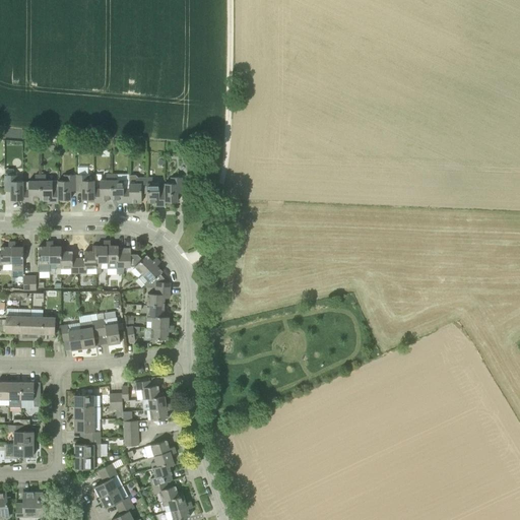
[(94,199),(94,189),(94,180),(88,180),(88,167),(78,167),(78,174),(76,174),(76,191),(81,190),(82,199),(94,199)]
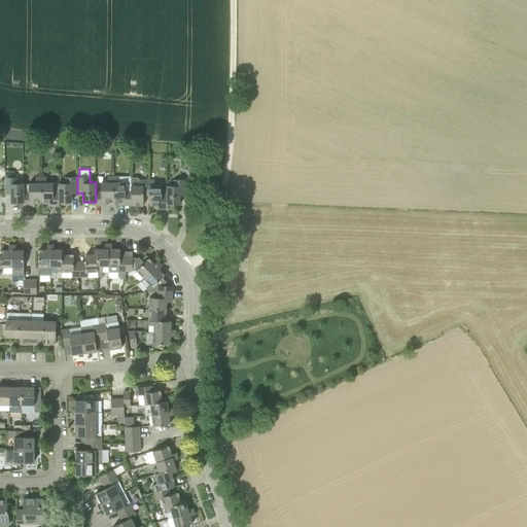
[(23,203),(23,192),(24,192),(24,183),(18,183),(18,177),(13,177),(13,172),(4,172),(4,177),(4,194),(10,194),(10,203),(23,203)]
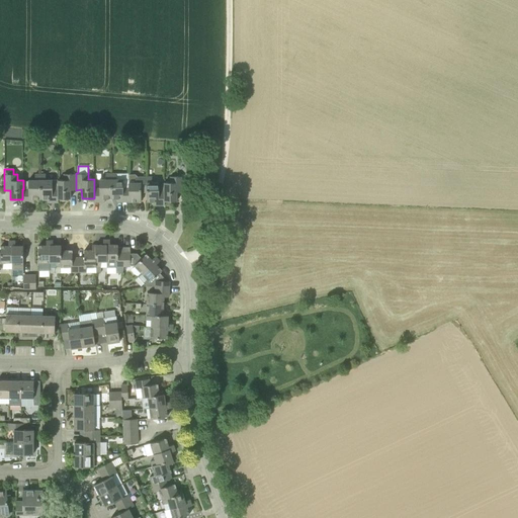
[(70,190),(76,190),(76,173),(64,173),(64,180),(58,180),(58,188),(58,198),(70,198),(70,190)]
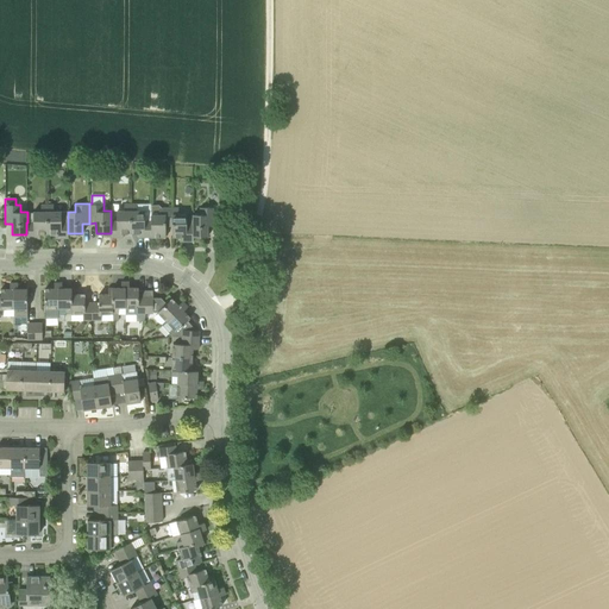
[(111,221),(111,233),(111,238),(124,238),(124,233),(131,233),(131,203),(124,203),(124,211),(117,211),(117,221),(111,221)]
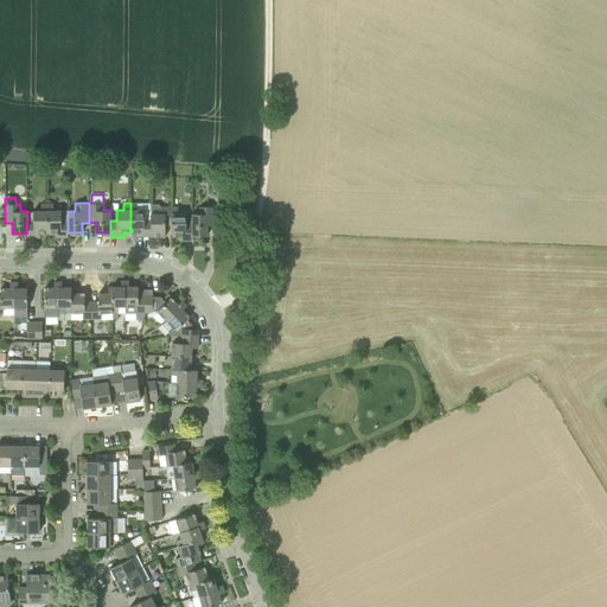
[(136,203),(131,203),(131,232),(138,232),(138,237),(151,236),(151,219),(145,219),(145,210),(136,210),(136,203)]
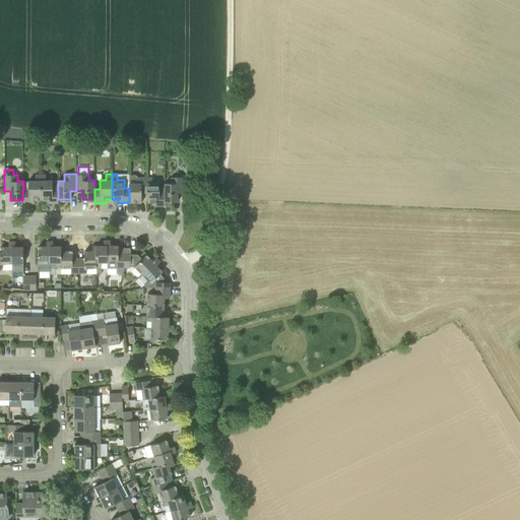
[(34,200),(41,200),(41,175),(36,175),(36,181),(28,181),(23,181),(23,190),(22,190),(22,200),(22,203),(34,203),(34,200)]
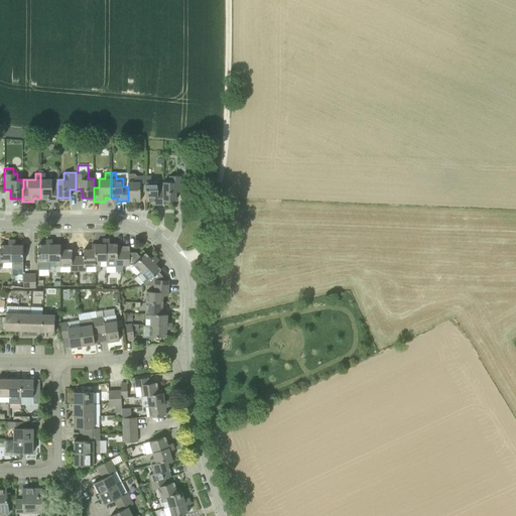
[(57,187),(57,179),(52,179),(45,179),(45,173),(40,173),(40,199),(46,199),(46,202),(57,202),(57,198),(57,187)]
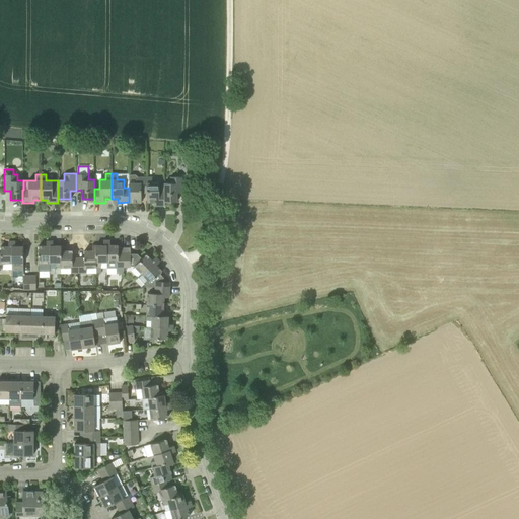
[(129,182),(129,188),(129,202),(141,202),(141,190),(146,190),(147,190),(146,177),(138,177),(136,174),(129,174),(129,182)]
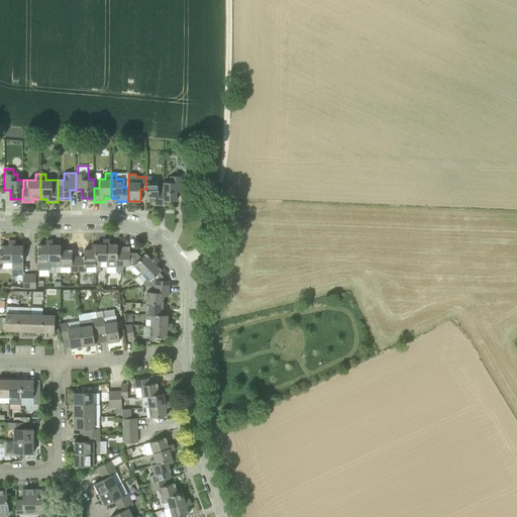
[(170,182),(164,182),(164,191),(164,192),(164,201),(176,201),(176,192),(182,192),(182,176),(170,177),(170,182)]
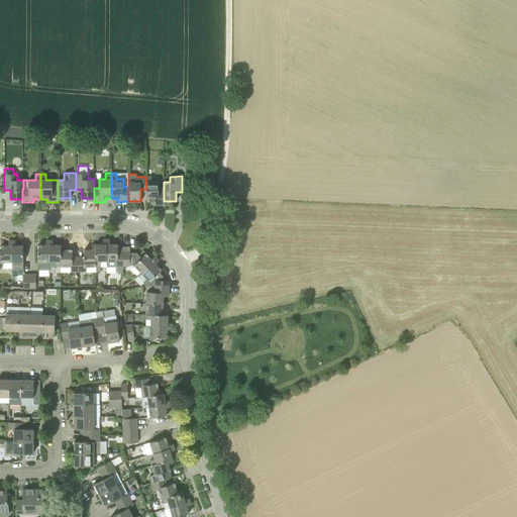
[(151,177),(145,177),(146,189),(145,189),(146,201),(153,201),(153,205),(165,205),(164,201),(164,192),(164,191),(164,182),(159,182),(151,182),(151,177)]
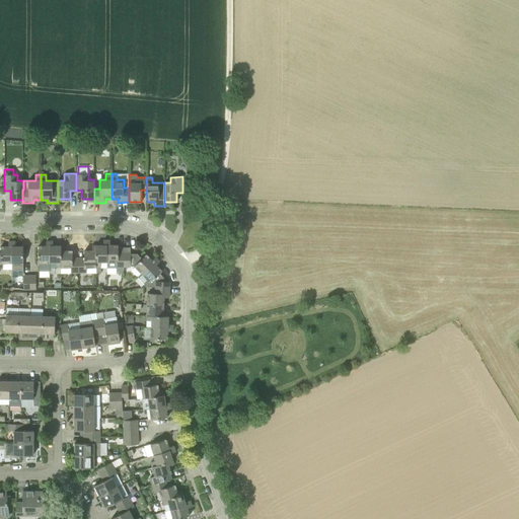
[(39,246),(39,271),(50,271),(50,263),(50,240),(47,240),(47,245),(39,246)]
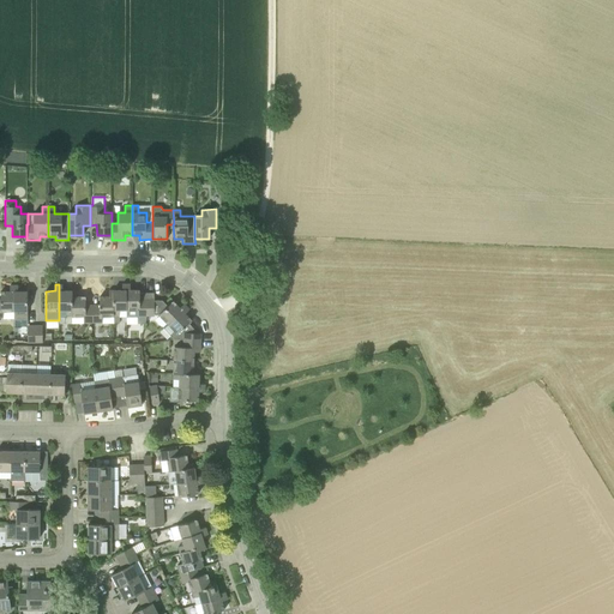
[(72,317),(72,292),(62,292),(62,284),(59,284),(59,311),(66,311),(66,317),(72,317)]
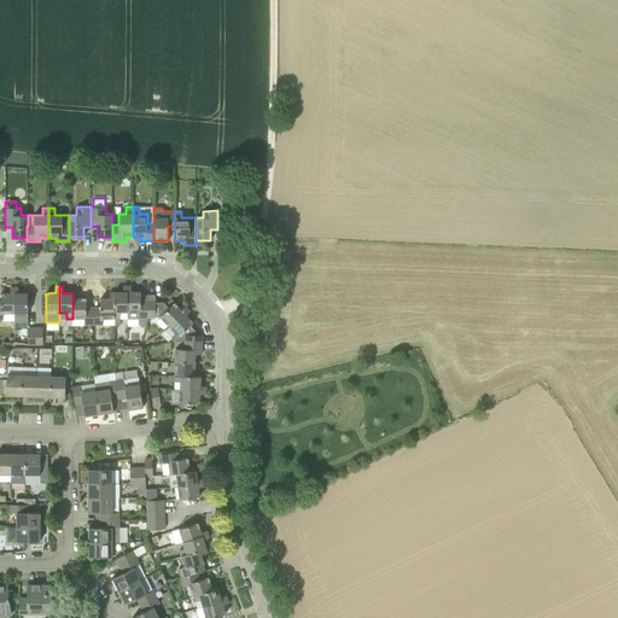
[(120,312),(127,312),(127,286),(123,286),(123,292),(114,292),(115,318),(114,318),(115,326),(121,326),(120,318),(120,312)]
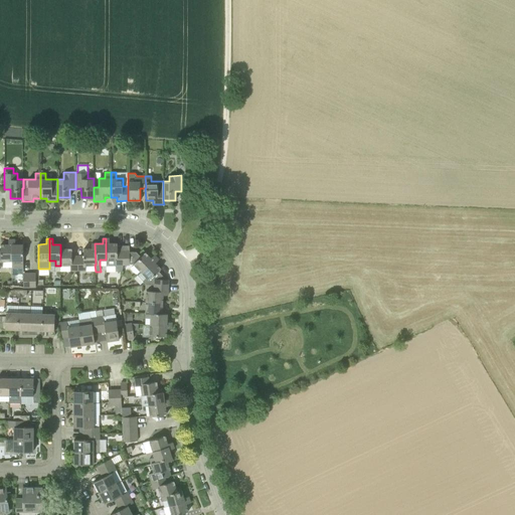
[(116,265),(123,265),(123,245),(118,245),(118,243),(110,243),(110,238),(106,238),(106,260),(116,260),(116,265)]
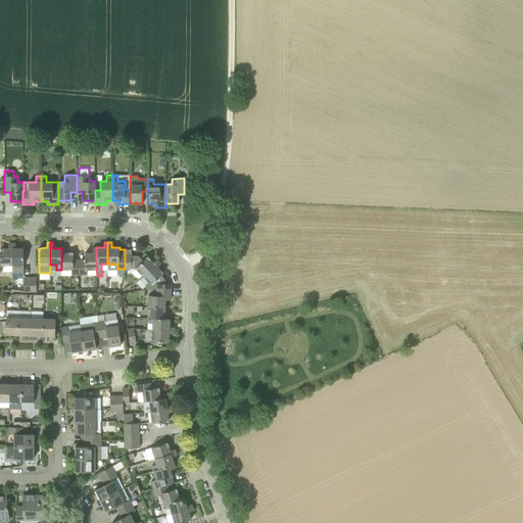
[(0,270),(12,271),(12,266),(12,265),(11,243),(8,243),(8,248),(1,248),(1,255),(0,255),(0,270)]
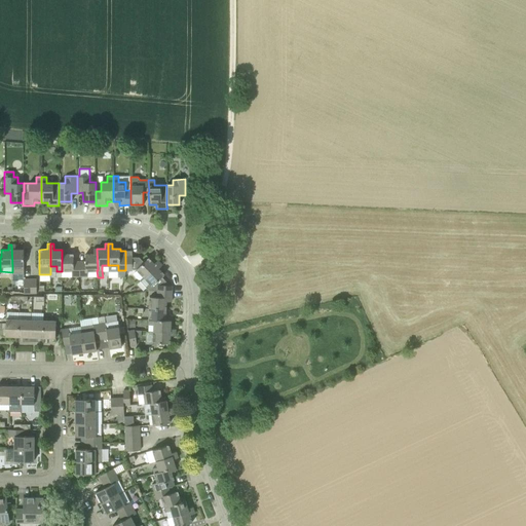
[(24,250),(15,250),(15,245),(11,245),(12,266),(12,267),(12,280),(24,280),(24,279),(24,250)]
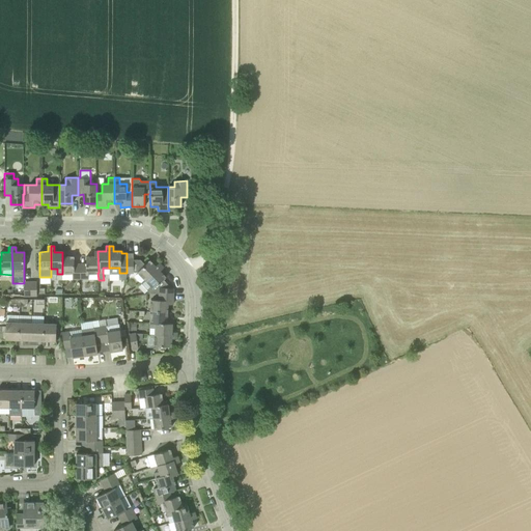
[(65,251),(62,252),(62,274),(72,274),(73,279),(80,279),(80,264),(74,264),(74,257),(65,257),(65,251)]
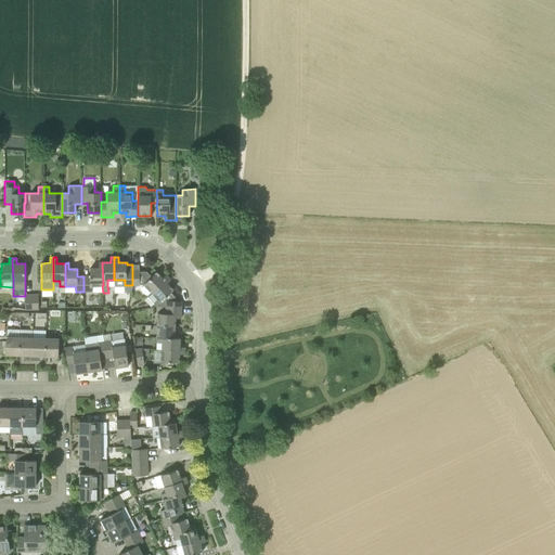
[(92,286),(102,285),(103,285),(102,262),(99,262),(99,268),(90,268),(90,276),(84,276),(84,292),(92,292),(92,286)]
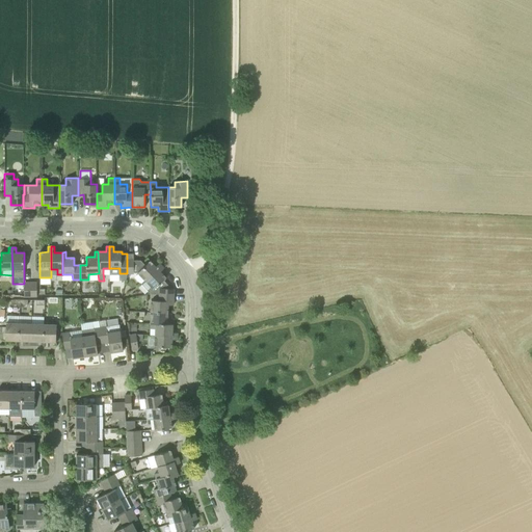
[(145,281),(162,266),(159,263),(156,267),(150,261),(145,265),(140,261),(134,261),(134,254),(127,254),(127,273),(134,273),(134,272),(138,272),(145,281)]
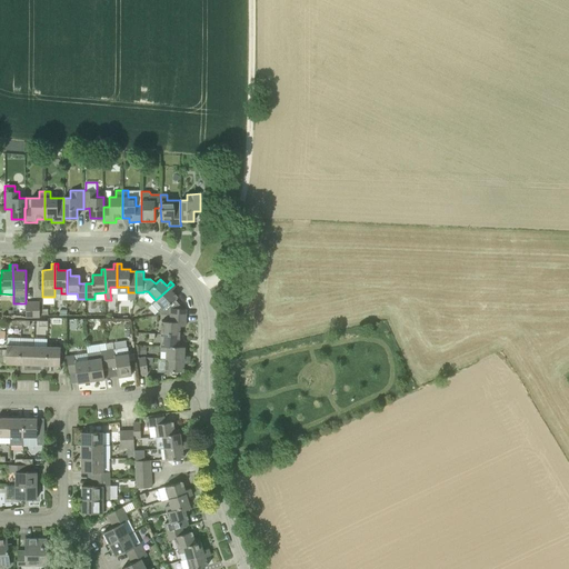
[(176,287),(173,285),(156,300),(162,308),(159,312),(161,315),(170,315),(170,316),(186,316),(186,309),(183,309),(178,302),(175,299),(178,297),(175,293),(171,290),(176,287)]
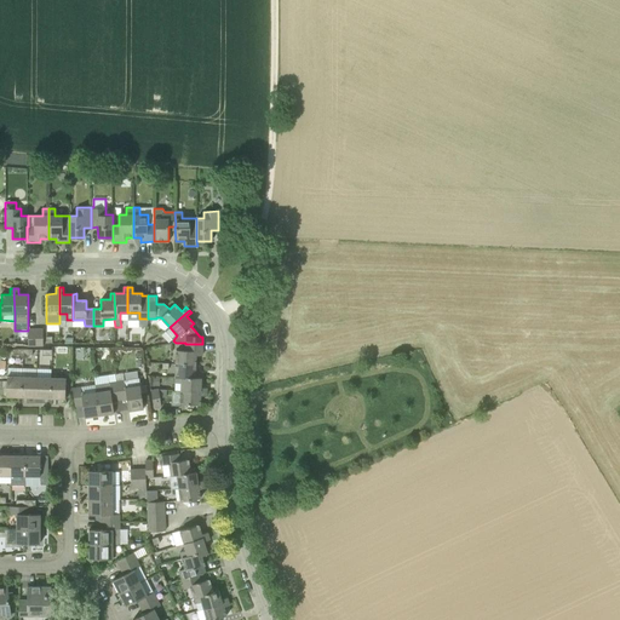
[(176,363),(195,365),(196,355),(202,355),(202,344),(185,344),(185,351),(177,350),(176,363)]
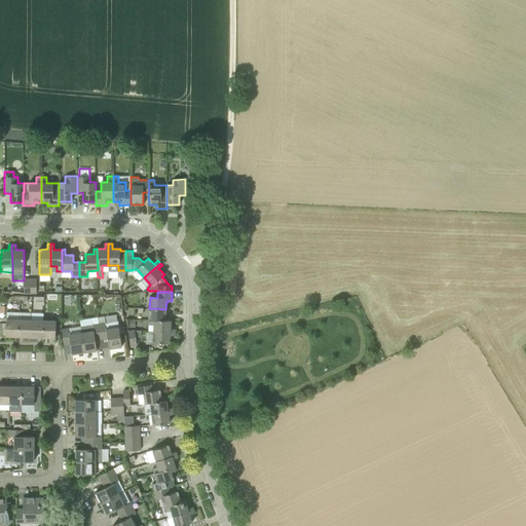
[(165,316),(165,309),(149,308),(149,320),(171,321),(171,317),(165,316)]
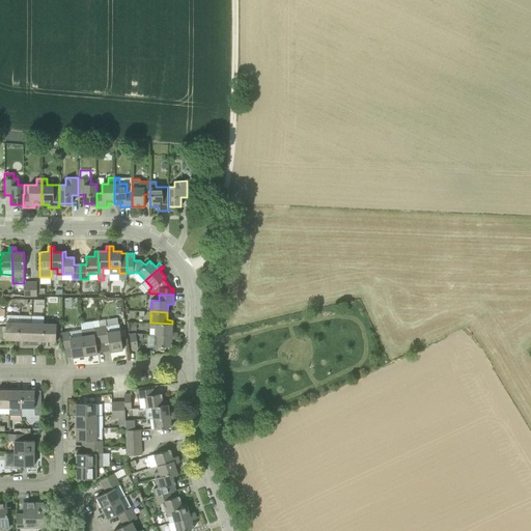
[(5,339),(19,340),(19,323),(19,314),(6,314),(5,339)]
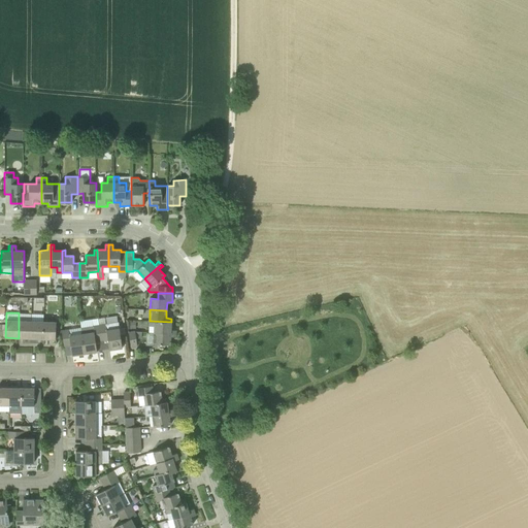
[(31,322),(19,321),(19,338),(31,338),(31,322)]
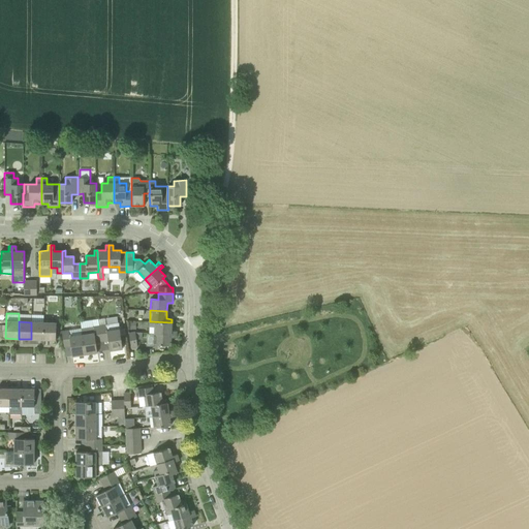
[(172,331),(172,322),(150,321),(150,327),(155,327),(154,334),(177,334),(177,331),(172,331)]
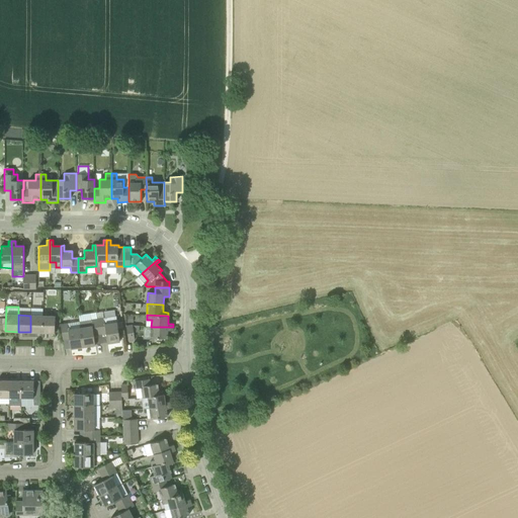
[(42,332),(42,316),(30,316),(30,332),(42,332)]
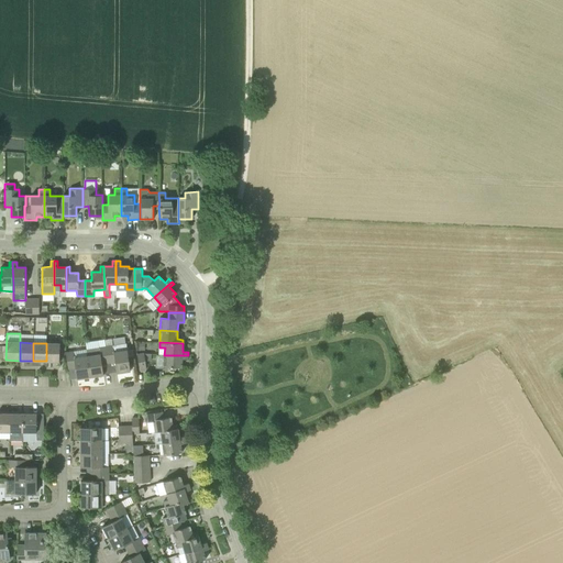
[(46,343),(46,361),(59,362),(59,344),(46,343)]
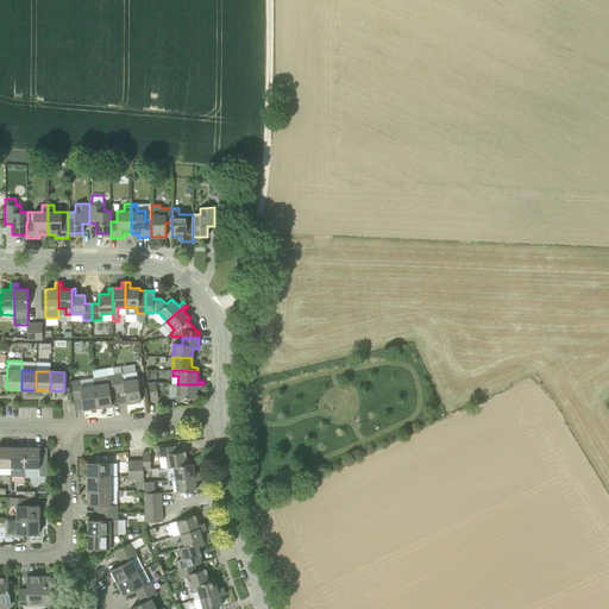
[(137,371),(114,375),(117,393),(125,391),(126,403),(140,401),(137,371)]
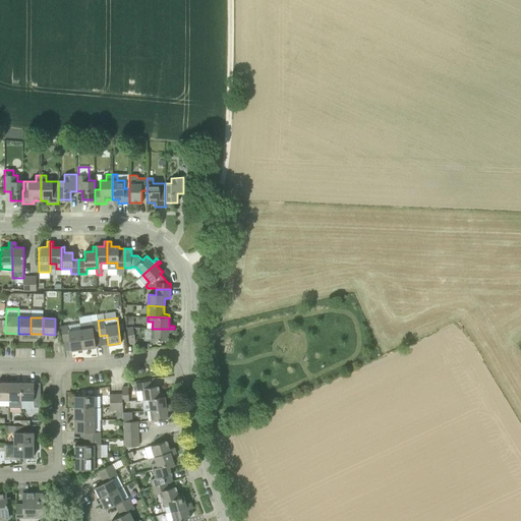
[(81,329),(83,349),(96,347),(95,337),(100,336),(98,321),(79,324),(80,330),(81,329)]
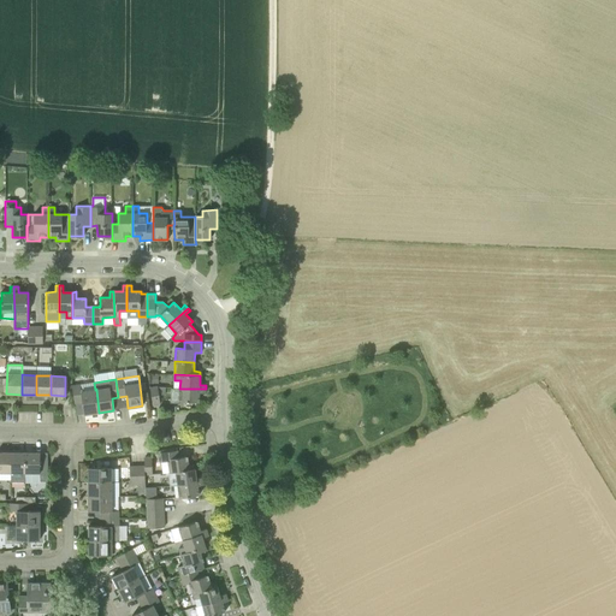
[(95,390),(94,383),(72,386),(75,403),(82,402),(84,414),(99,413),(96,389),(95,390)]
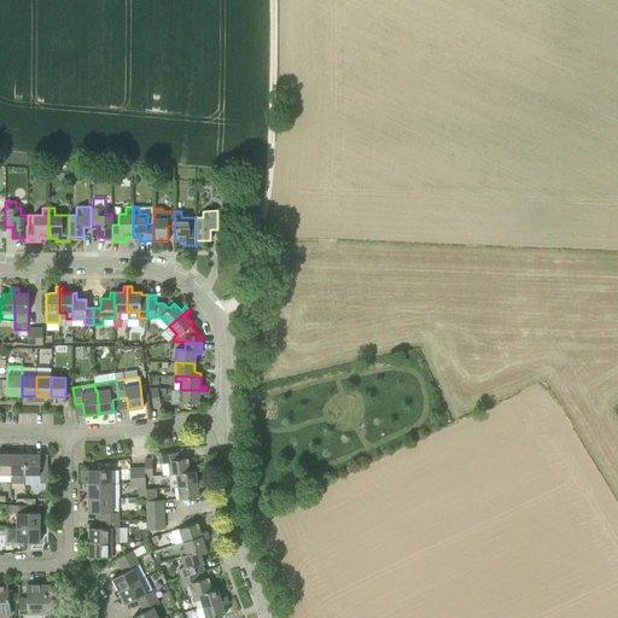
[(207,390),(180,390),(180,403),(199,403),(199,394),(205,395),(207,390)]
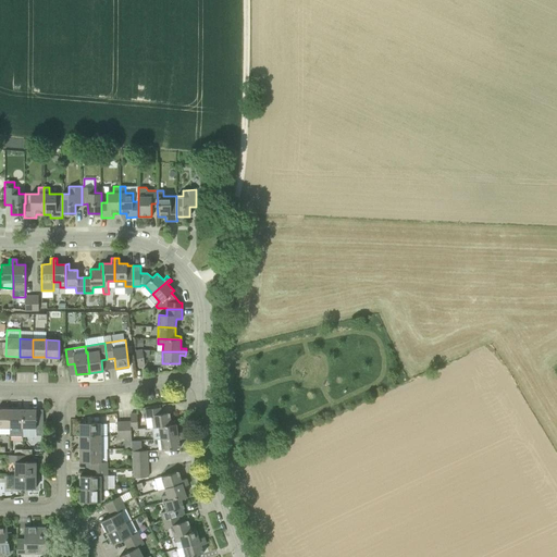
[(152,417),(153,428),(159,426),(176,423),(176,420),(171,421),(169,412),(161,413),(160,407),(146,409),(147,418),(152,417)]
